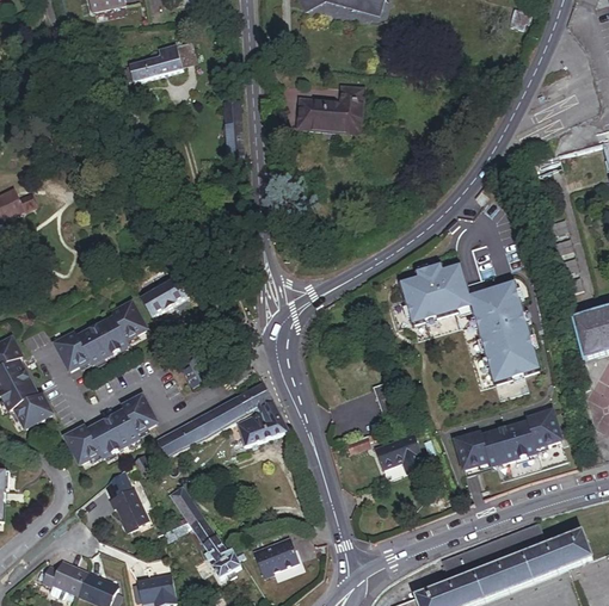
[(86,0),(88,10),(122,2),(121,0),(86,0)]
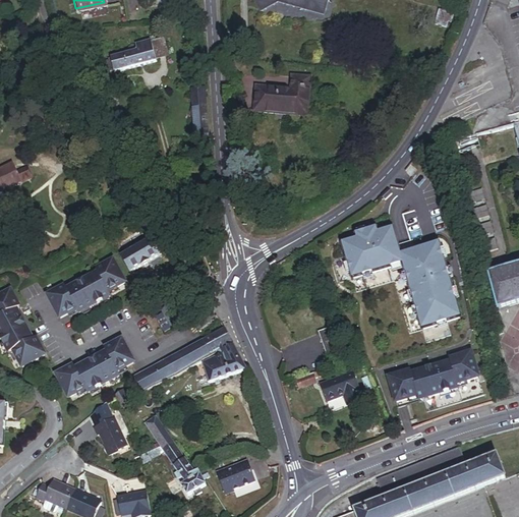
[(254,0),(257,7),(278,0),(322,14),(326,0),(254,0)]
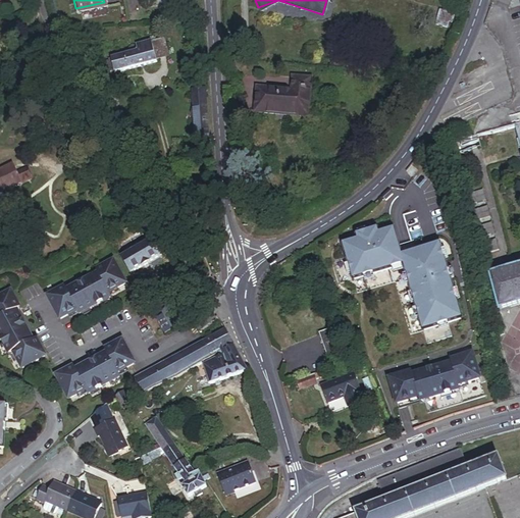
[(162,36),(135,43),(136,49),(110,55),(111,57),(103,59),(106,69),(113,67),(114,69),(156,59),(155,57),(167,54),(162,36)]
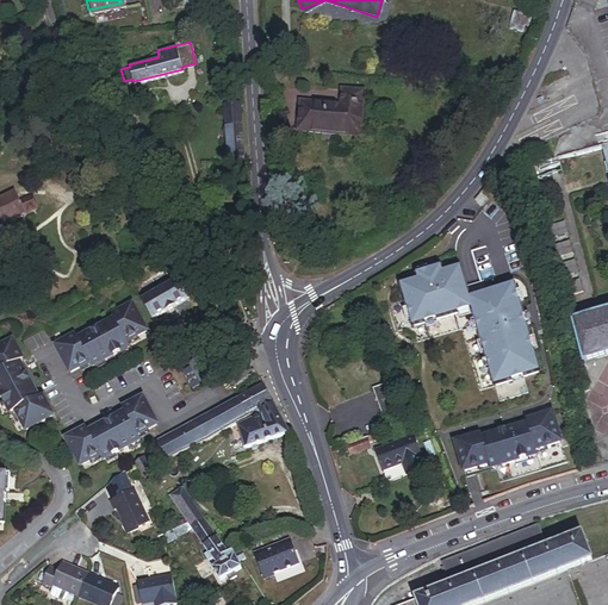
[(295,101),(293,130),(354,133),(358,91),(336,89),(335,105),(295,101)]
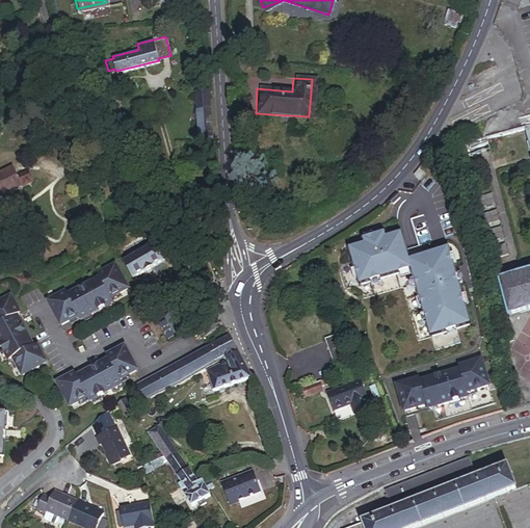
[(208,87),(194,88),(199,143),(211,142),(208,87)]
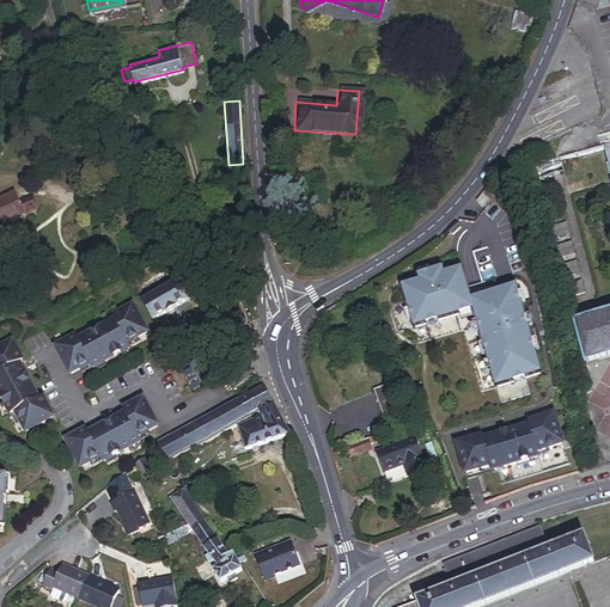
[(609,133),(599,136),(609,173),(609,301),(580,310),(572,312),(583,354),(591,351),(609,347),(609,133)]
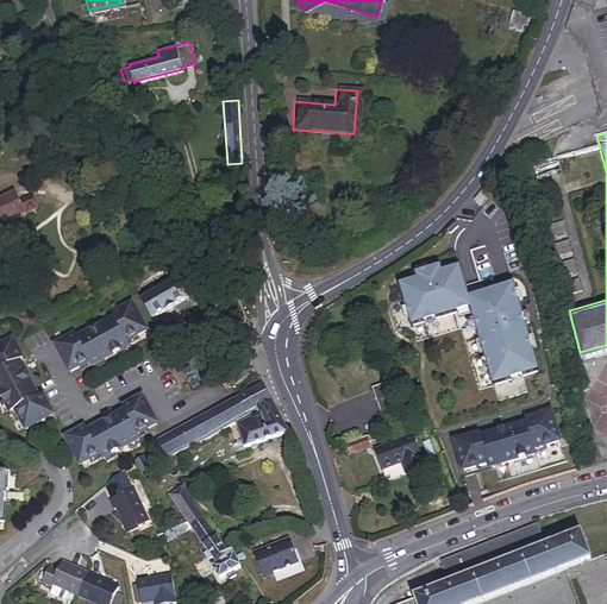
[(41,148),(29,153),(35,167),(48,161),(41,148)]
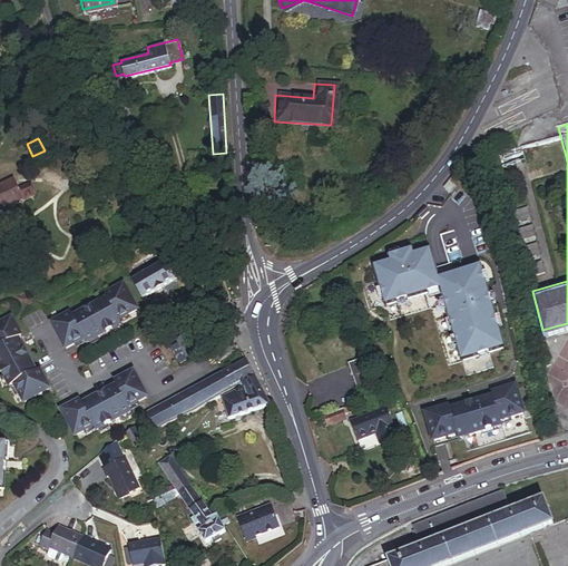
[(15,185),(7,169),(0,172),(0,206),(30,193),(25,181),(15,185)]
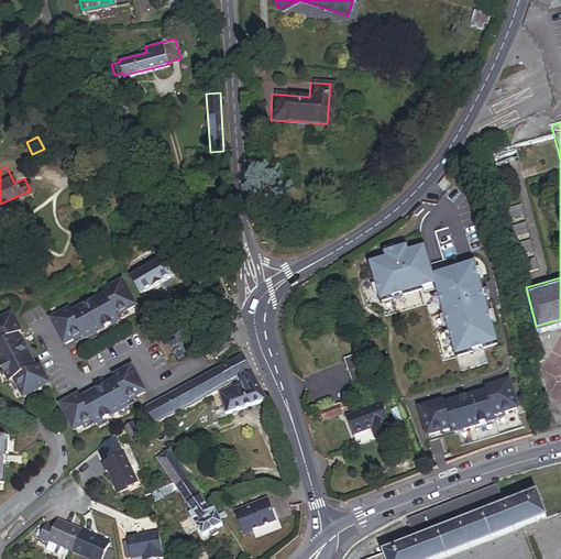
[(517,195),(498,199),(502,212),(520,207),(517,195)]
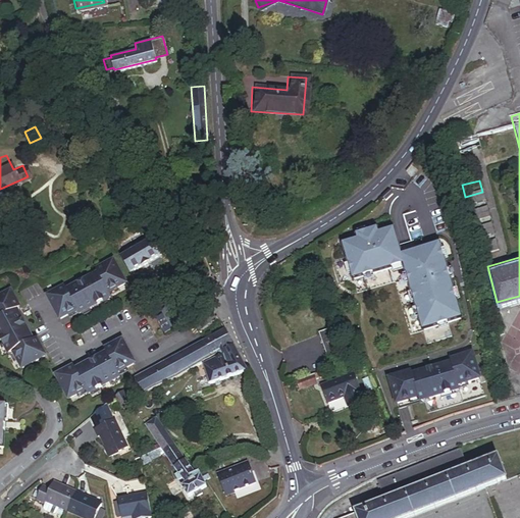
[(388,194),(396,188),(392,184),(385,190),(388,194)]
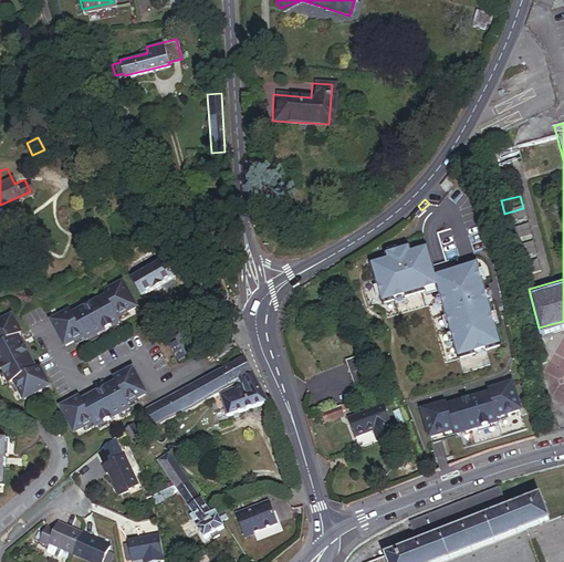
[(525,214),(505,219),(509,231),(529,227),(525,214)]
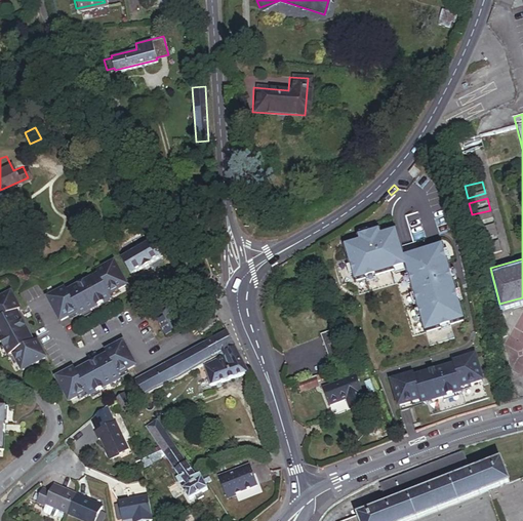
[(491,214),(473,219),(476,232),(494,227),(491,214)]
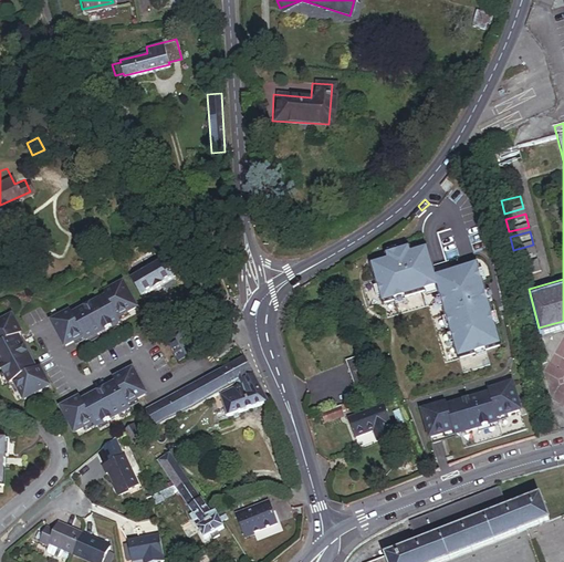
[(494,322),(492,311),(488,300),(486,290),(482,279),(479,268),(477,260),(439,272),(430,242),(415,247),(413,242),(403,245),(393,248),(392,248),(394,253),(369,261),(376,282),(379,292),(380,299),(392,295),(403,292),(423,285),(434,282),(436,282),(438,292),(441,302),(445,312),(448,323),(450,330),(453,341),(458,354),(468,352),(479,349),(501,342),(494,322)]
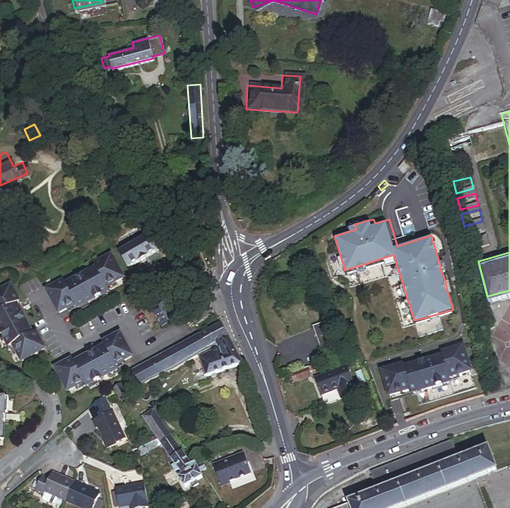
[(127,265),(164,243),(151,225),(146,228),(148,231),(118,248),(127,265)]
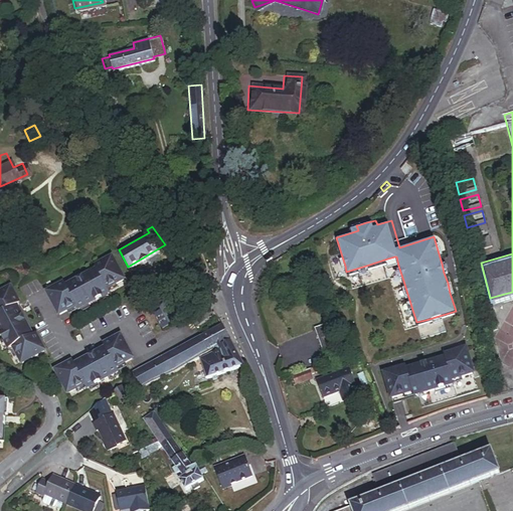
[(486,227),(468,231),(471,243),(489,238),(486,227)]
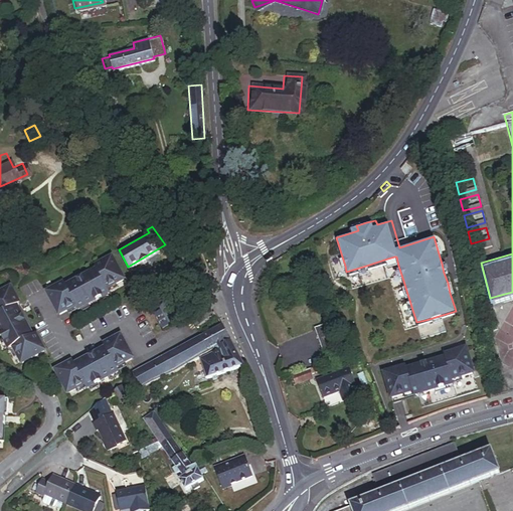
[(106,285),(123,277),(111,252),(94,261),(96,265),(97,268),(81,275),(80,273),(79,271),(71,275),(72,277),(73,280),(65,284),(64,281),(62,277),(45,286),(56,310),(73,301),(75,305),(77,304),(87,300),(98,295),(107,290),(108,289),(106,285)]
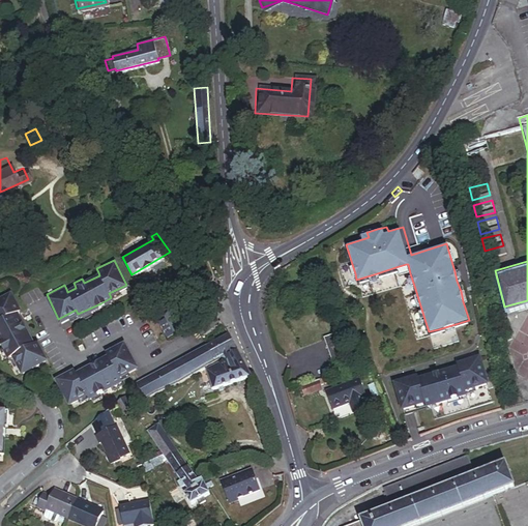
[(84,283),(99,275),(98,272),(83,281),(84,283)]
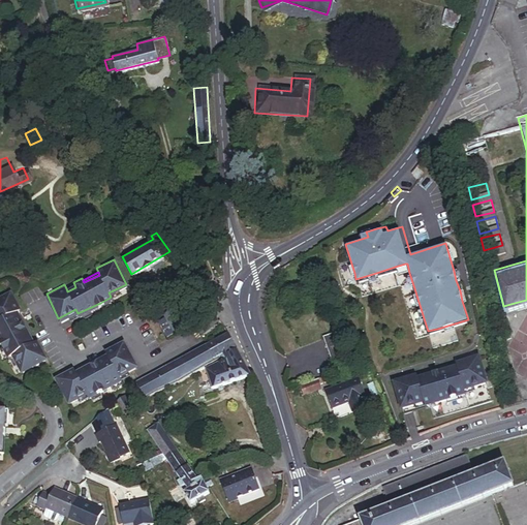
[(28,340),(20,325),(23,323),(24,322),(20,314),(19,315),(16,316),(11,308),(14,307),(18,305),(9,287),(0,291),(0,341),(4,350),(5,352),(6,352),(10,350),(14,360),(19,368),(43,356),(34,337),(30,339),(28,340)]
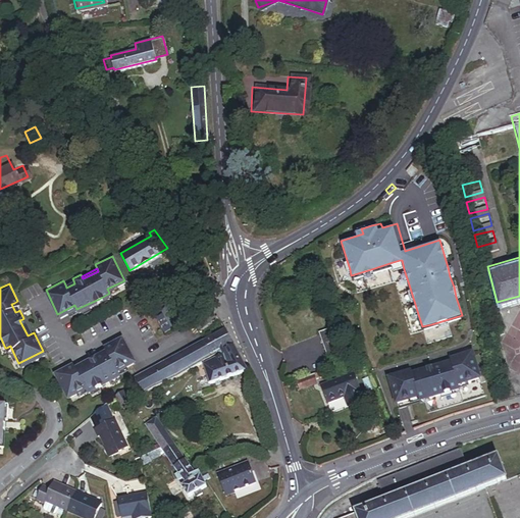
[(109,293),(119,288),(117,283),(107,289),(109,293)]
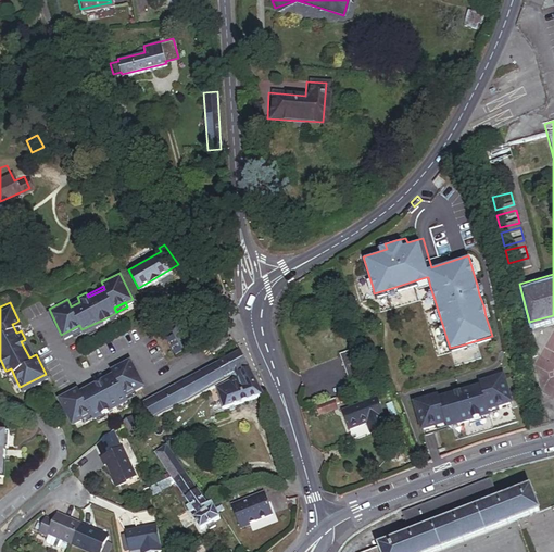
[(71,335),(82,329),(79,325),(68,330),(71,335)]
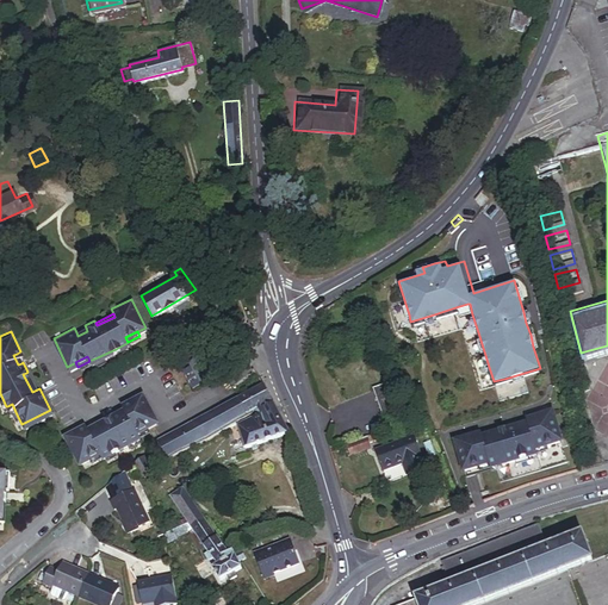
[(23,374),(32,392),(35,391),(26,373),(23,374)]
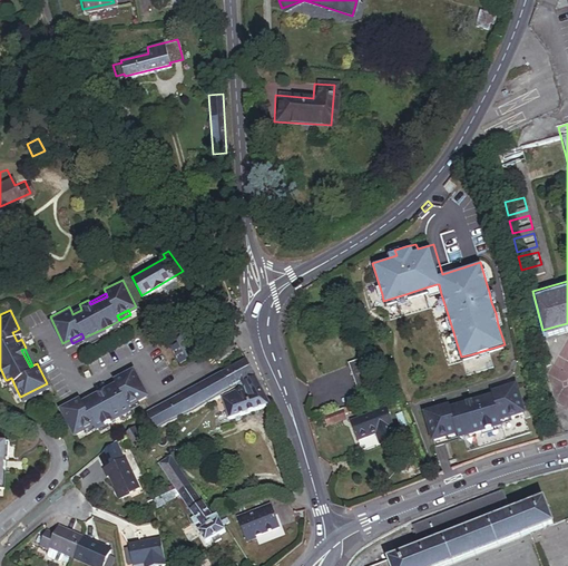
[(486,361),(482,351),(471,354),(475,364),(486,361)]
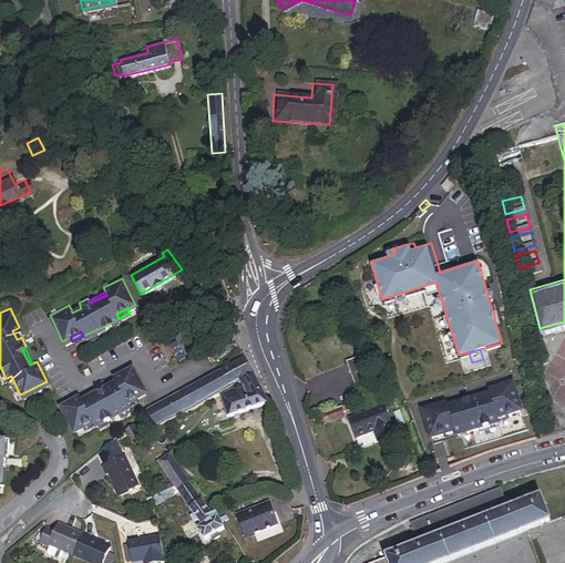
[(345,357),(358,393),(377,387),(363,350),(345,357)]
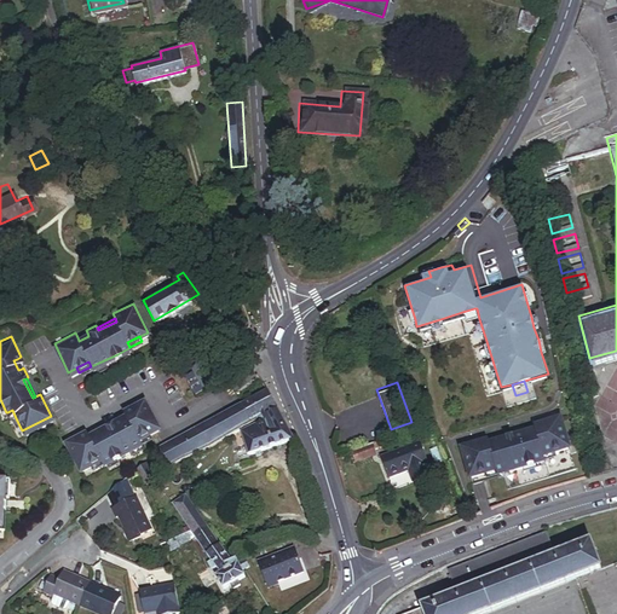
[(292,435),(265,387),(240,400),(251,420),(259,416),(260,420),(241,429),(246,441),(249,452),(254,450),(260,447),(292,435)]
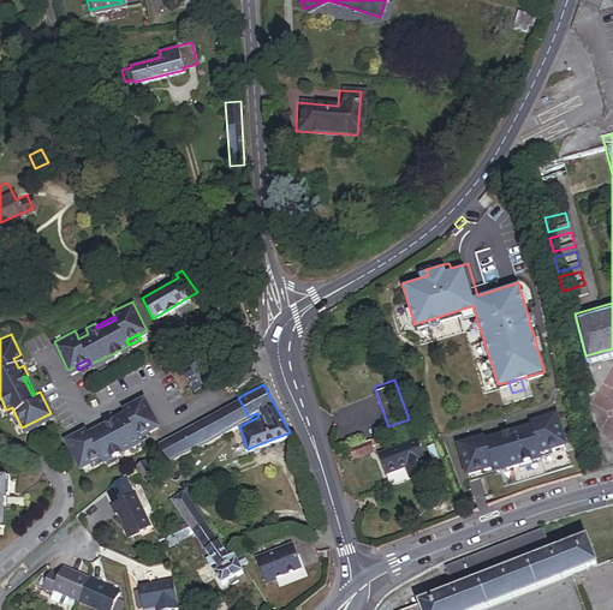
[(125,416),(117,422),(114,418),(113,417),(103,422),(105,424),(107,426),(89,436),(88,434),(85,429),(65,440),(79,467),(89,462),(100,456),(102,461),(102,462),(105,460),(115,455),(128,448),(138,442),(141,441),(141,440),(138,436),(148,430),(159,425),(143,396),(121,408),(124,413),(125,416)]
